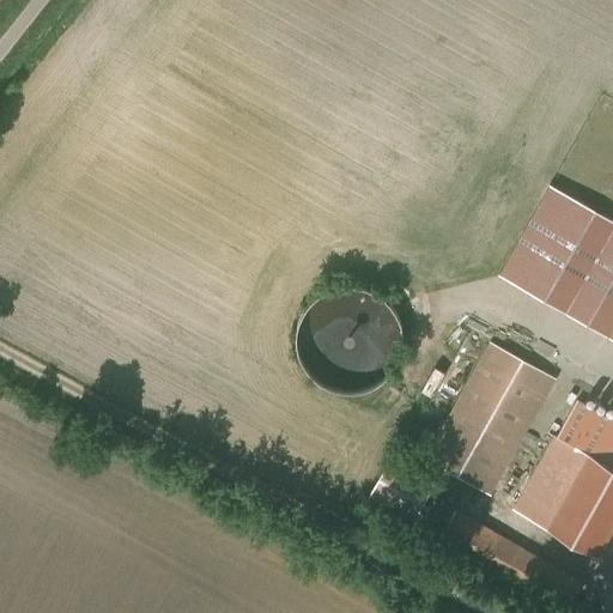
[(612,218),(572,196),(521,286),(612,338),(612,218)]
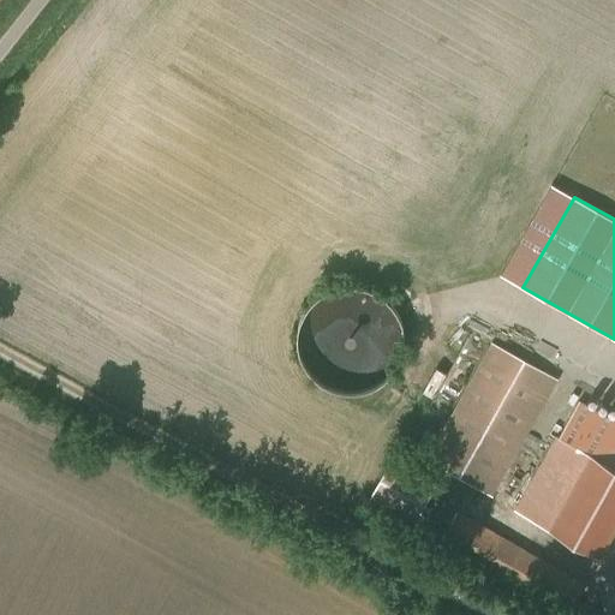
[(329,288),(326,382),(358,383),(358,378),(394,380),(398,292),(329,288)]
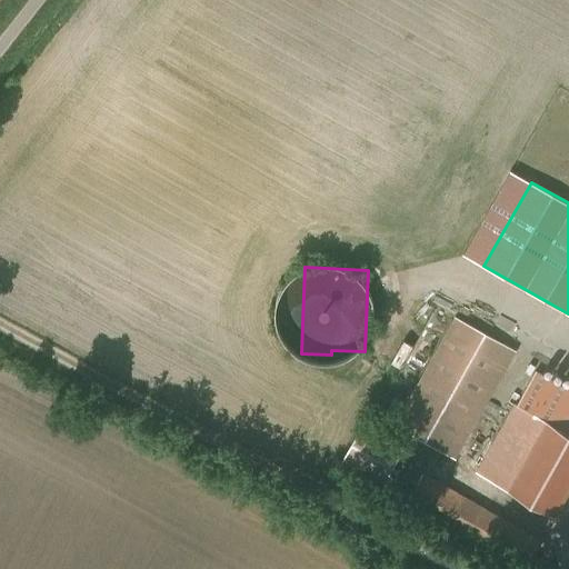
[(515,349),(456,317),(395,425),(453,458),(515,349)]
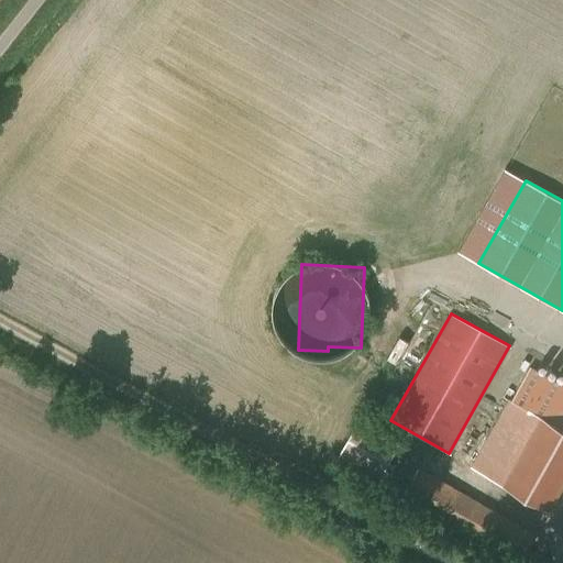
[(562,386),(529,367),(511,398),(562,428),(562,386)]
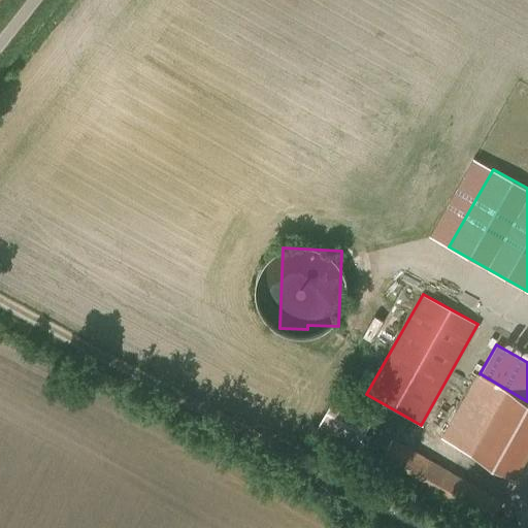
[(527,452),(527,401),(480,373),(443,438),(514,477),(527,452)]
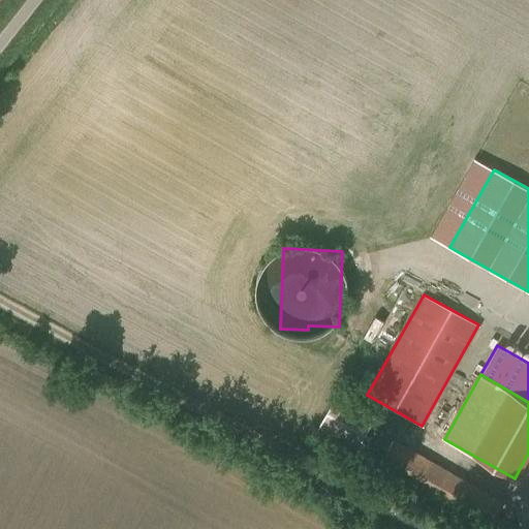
[(375,416),(337,394),(316,430),(354,453),(375,416)]
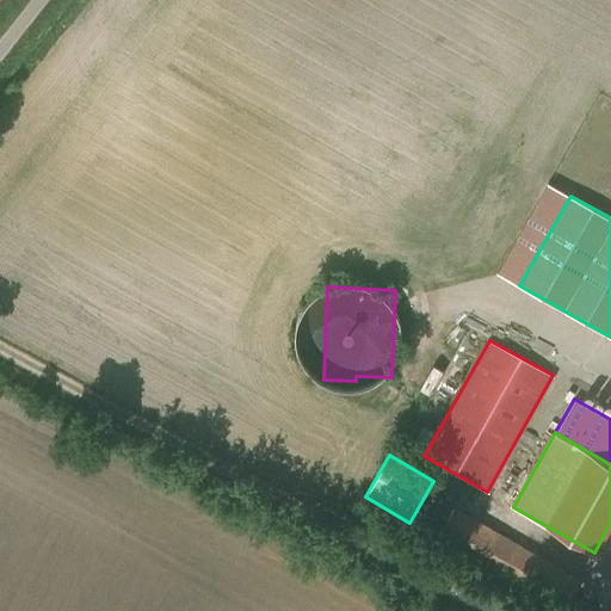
[(579,580),(442,503),(426,531),(563,609),(579,580)]
